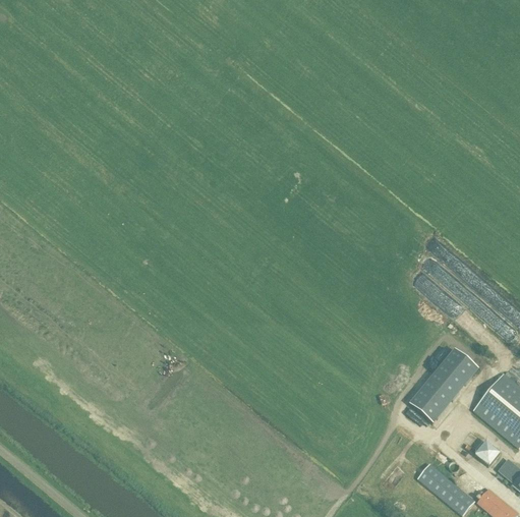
[(455,347),(409,402),(432,421),(478,366),(455,347)]
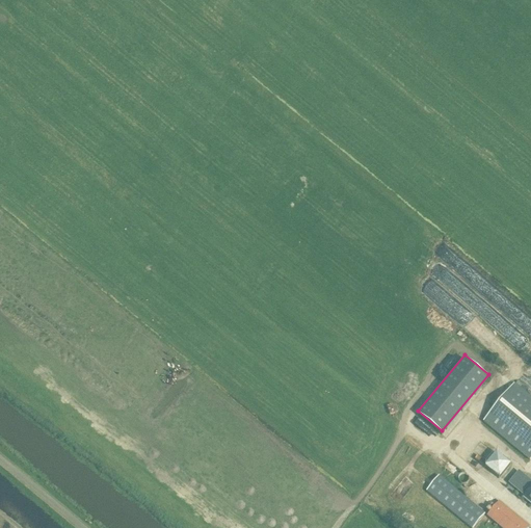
[(528,456),(530,452),(530,396),(512,380),(481,418),(528,456)]
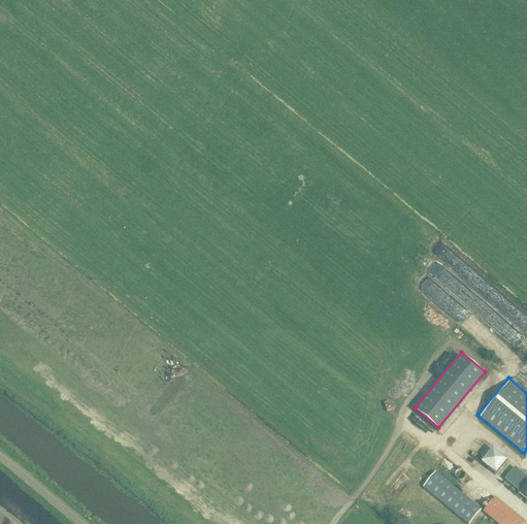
[(514,464),(503,477),(519,489),(518,491),(520,492),(526,497),(526,476),(514,464)]
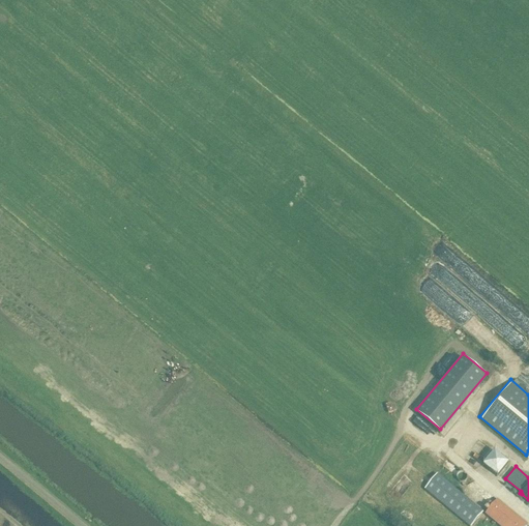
[(469,524),(481,508),(436,470),(422,486),(469,524)]
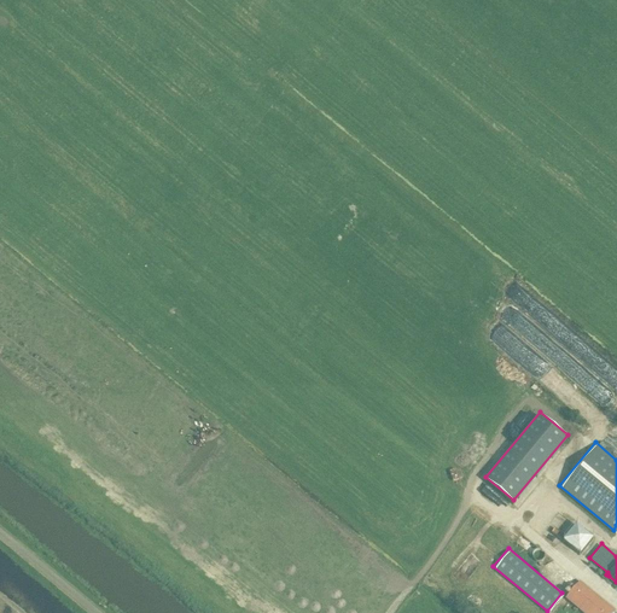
[(577,578),(563,595),(585,612),(609,612),(613,608),(577,578)]
